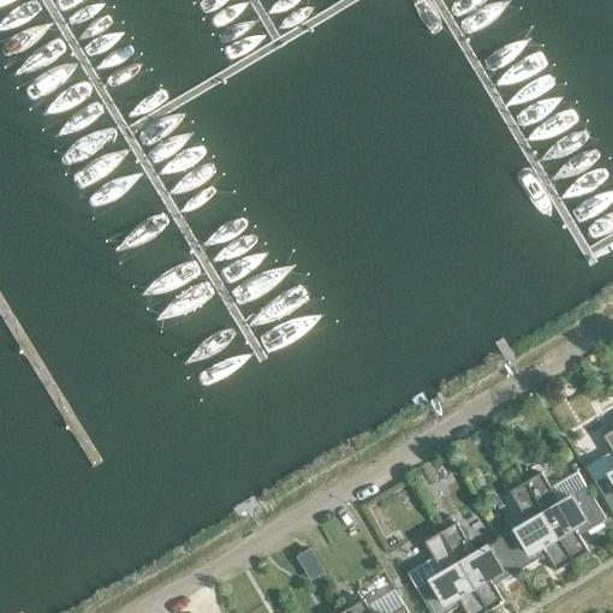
[(612,428),(601,435),(611,450),(583,466),(612,513),(612,512),(612,428)]
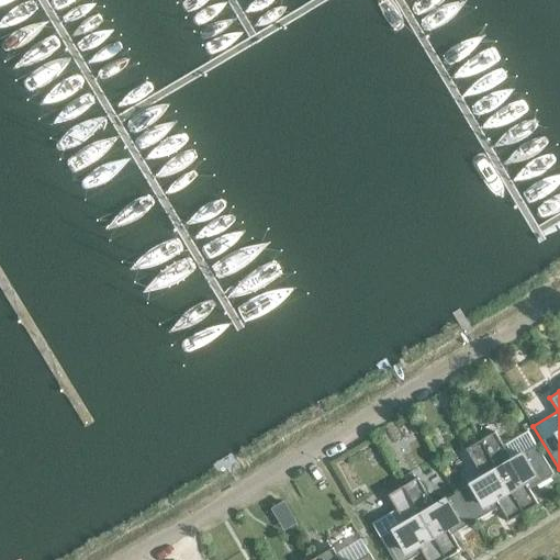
[(502,445),(493,430),(479,439),(522,512),(536,503),(527,488),(551,473),(526,429),(525,430),(502,445)]
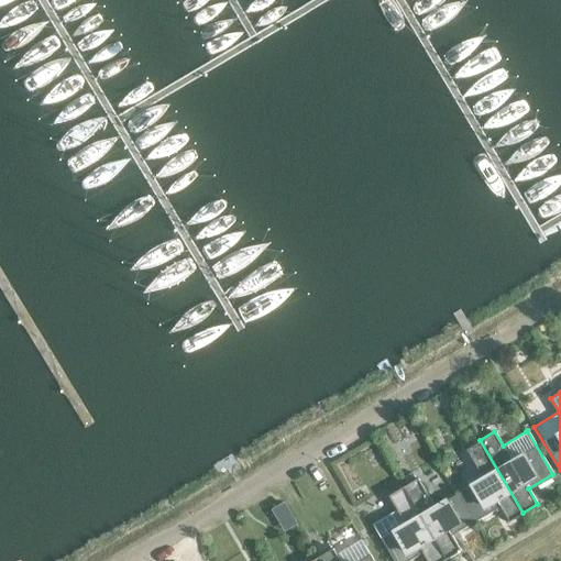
[(523,513),(480,440),(464,449),(481,477),(458,492),(474,520),(498,506),(507,521),(523,513)]
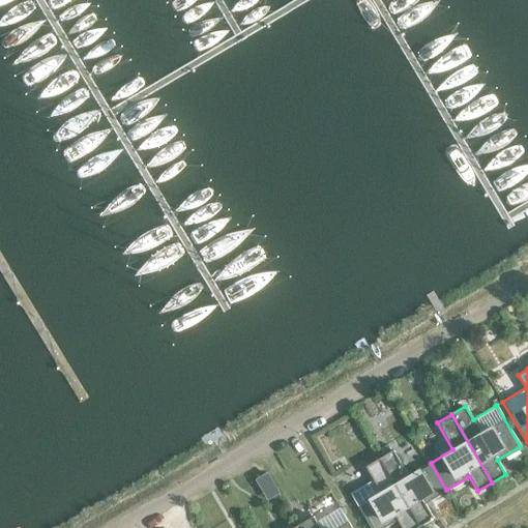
[(391,449),(378,458),(418,526),(433,518),(423,503),(446,490),(431,463),(408,476),(391,449)]
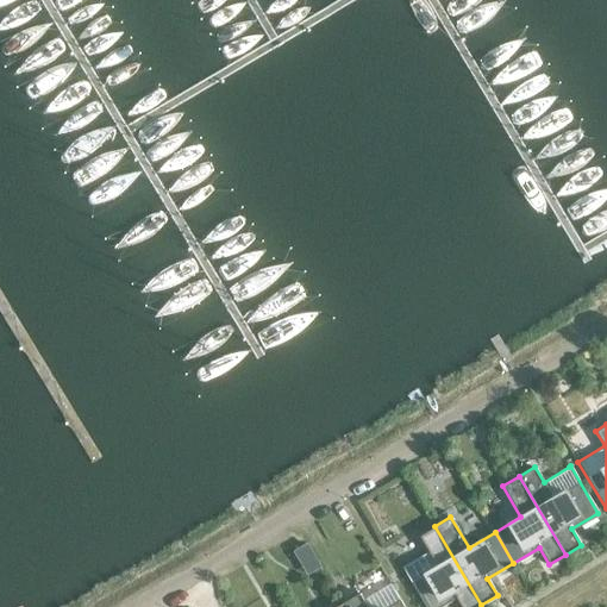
[(476,606),(481,605),(435,526),(419,536),(437,567),(411,582),(425,606),(439,606),(456,598),(461,606),(476,606)]
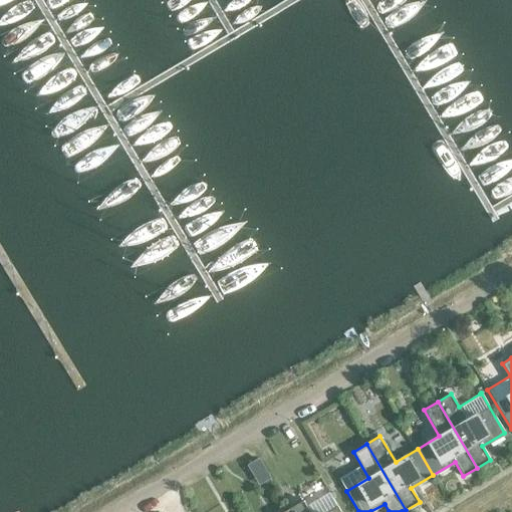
[(309,511),(302,500),(289,508),(291,511),(339,511),(336,505),(324,511),(309,511)]
